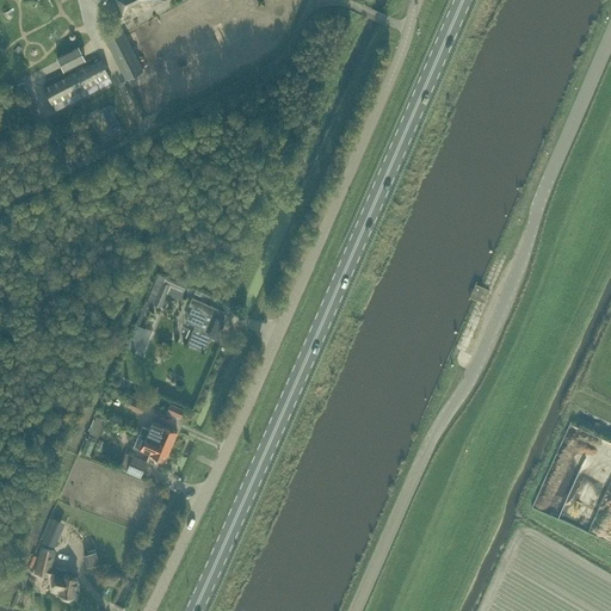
[(106,0),(118,23),(164,0),(106,0)]
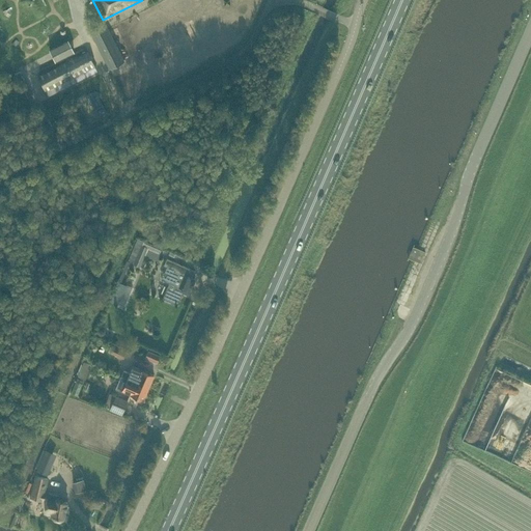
[(110,68),(124,61),(106,24),(90,31),(110,68)]
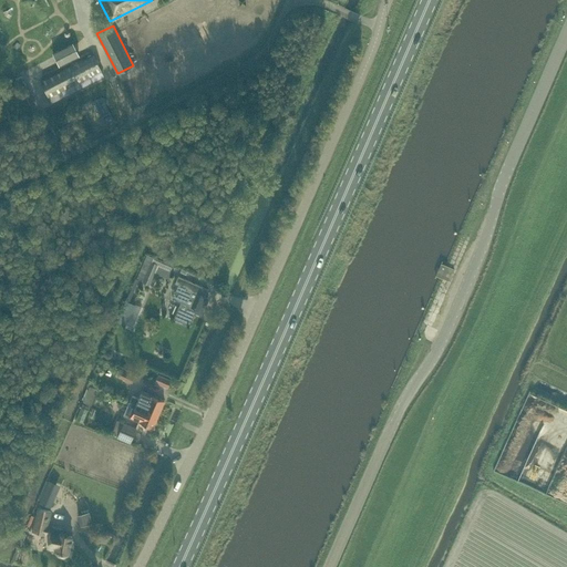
[(79,54),(74,45),(73,43),(53,53),(59,64),(79,54)]
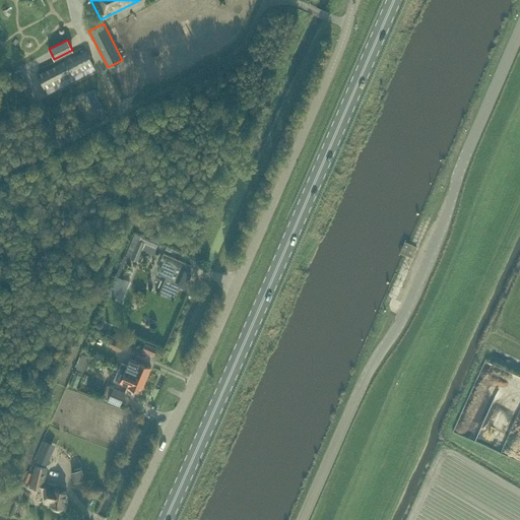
[(44,88),(92,64),(85,50),(37,75),(44,88)]
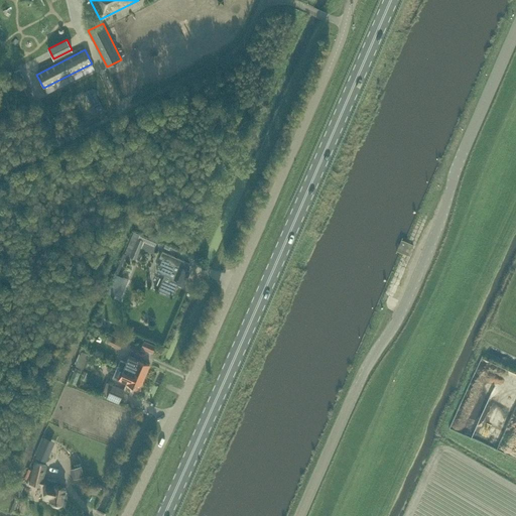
[(141,247),(143,240),(138,238),(139,234),(134,231),(124,254),(136,258),(141,247)]
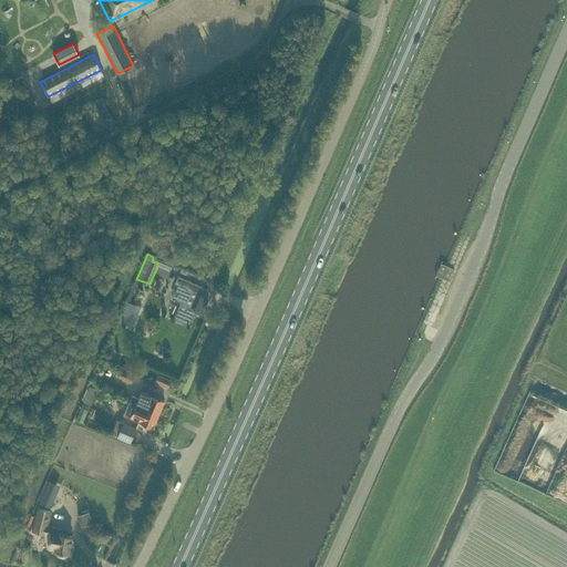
[(171,270),(157,264),(155,271),(168,277),(171,270)]
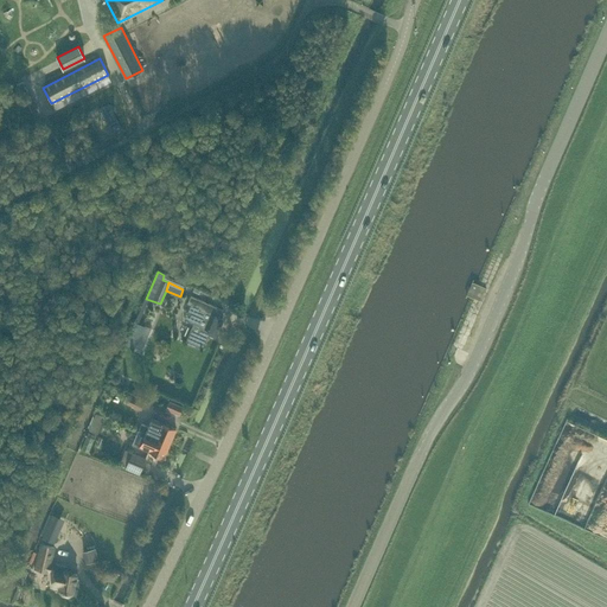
[(191,305),(185,319),(193,324),(187,339),(186,342),(203,347),(209,333),(215,337),(218,330),(223,318),(219,317),(223,308),(218,307),(196,298),(191,295),(189,304),(191,305)]
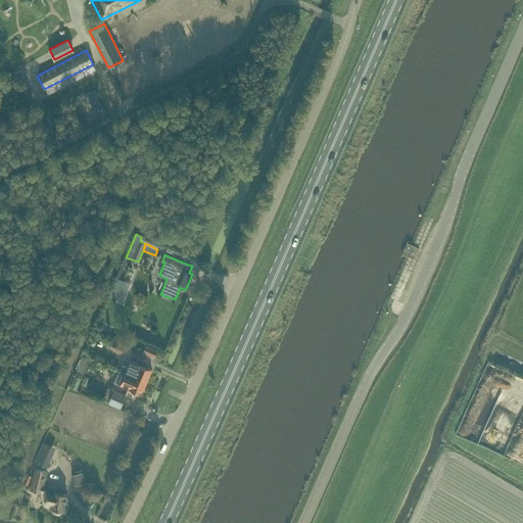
[(125,348),(112,343),(110,348),(122,353),(125,348)]
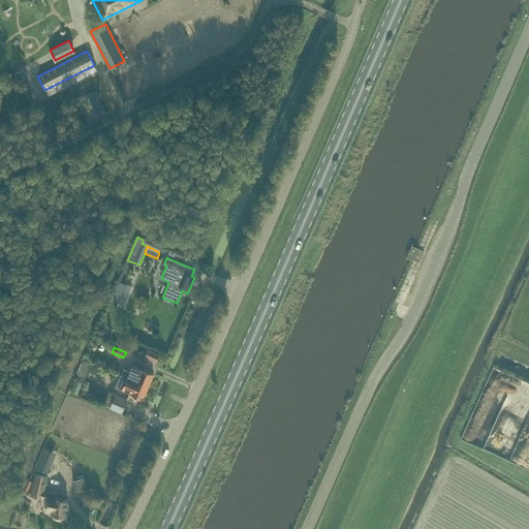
[(148,349),(145,356),(156,361),(159,354),(148,349)]
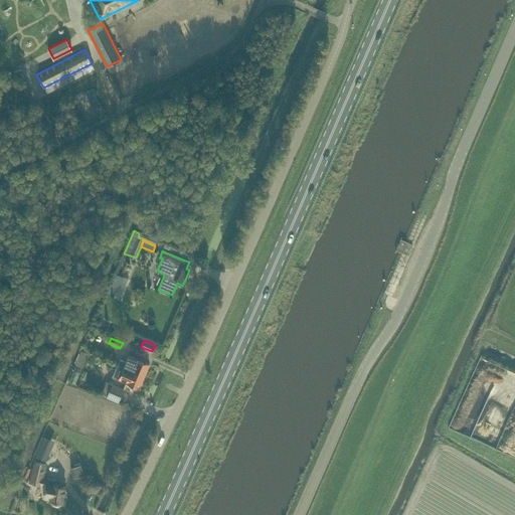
[(89,354),(83,351),(76,365),(82,368),(89,354)]
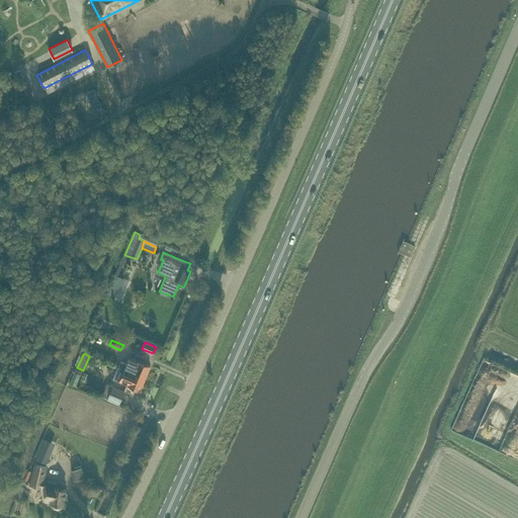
[(120,361),(118,366),(124,369),(145,377),(150,366),(150,365),(130,357),(126,364),(120,361)]
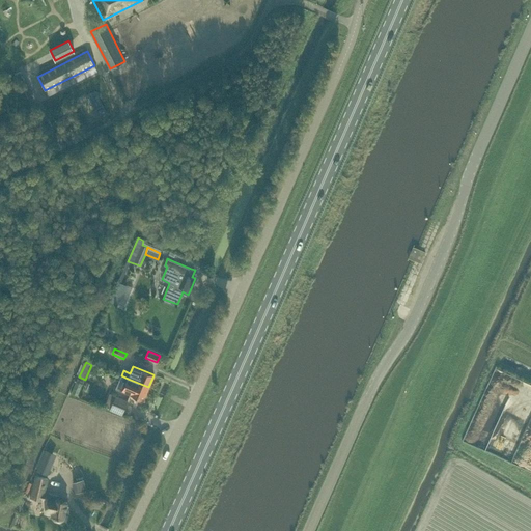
[(143,399),(148,387),(128,379),(122,391),(131,394),(143,399)]
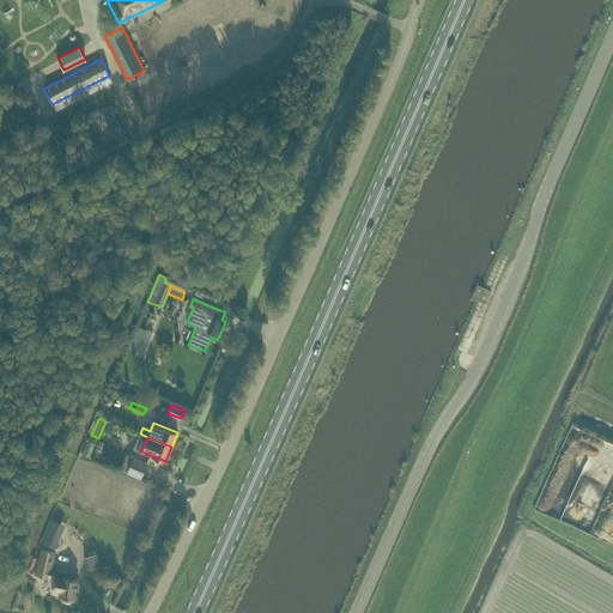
[(89,459),(95,444),(89,442),(83,456),(89,459)]
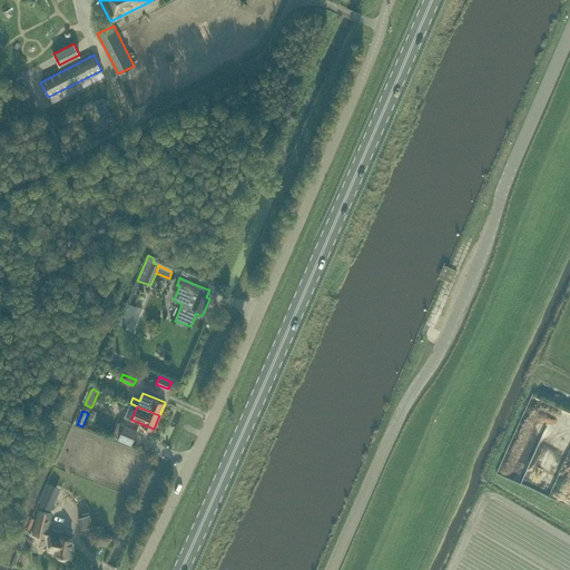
[(130,444),(136,432),(124,426),(118,439),(130,444)]
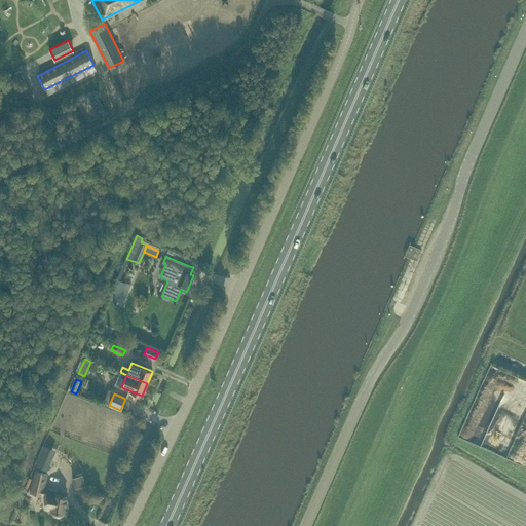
[(45,445),(37,465),(47,470),(49,464),(46,462),(52,448),(45,445)]
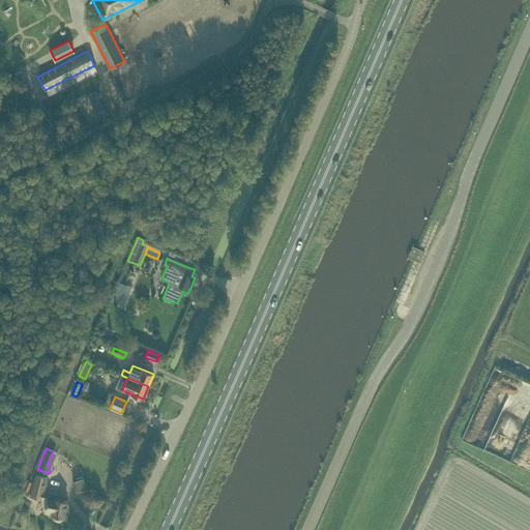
[(43,492),(48,477),(35,475),(30,496),(47,500),(45,510),(52,512),(51,514),(63,518),(67,502),(58,499),(59,496),(49,493),(48,495),(43,494),(45,492),(43,492)]
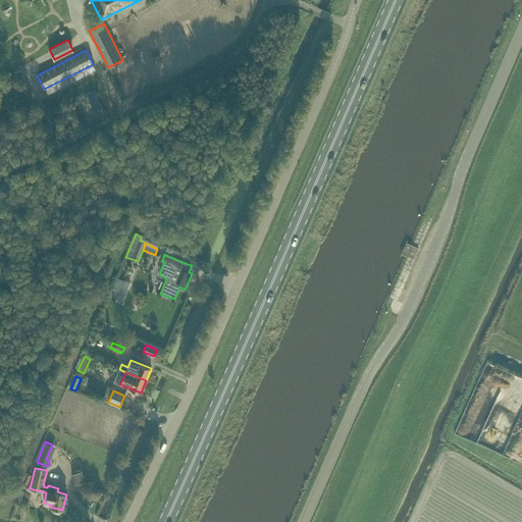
[(82,473),(71,475),(73,485),(84,482),(82,473)]
